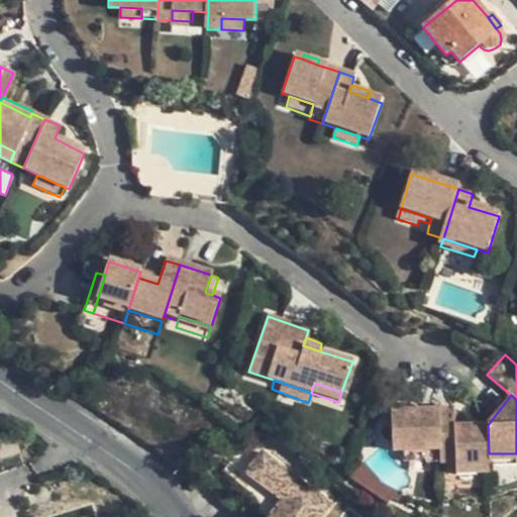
[(456,462),(456,464),(490,463),(489,453),(488,425),(455,425),(454,407),(439,408),(442,462),(456,462)]
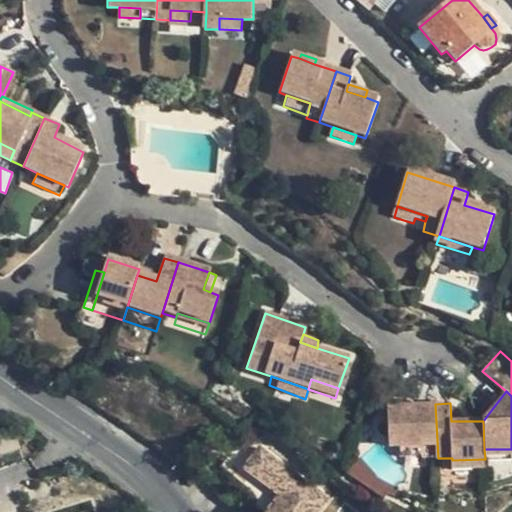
[(438,458),(435,404),(388,406),(389,445),(400,445),(400,444),(421,444),(422,456),(422,459),(438,458)]
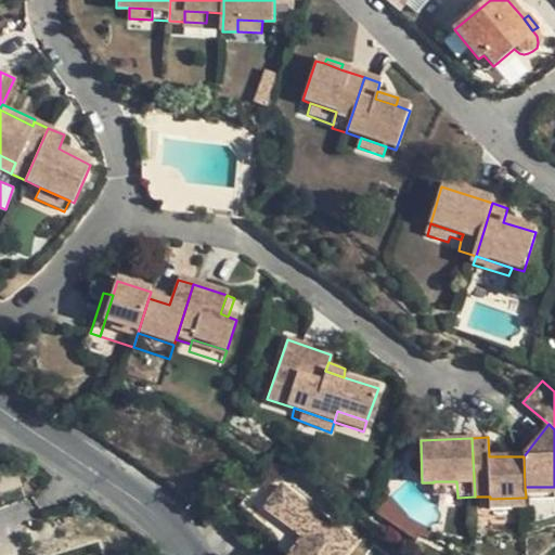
[(434,495),(457,494),(456,481),(434,481),(434,482),(434,495)]
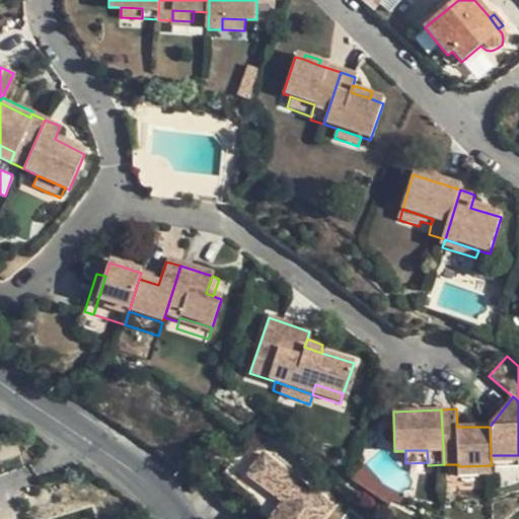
[(315,518),(328,502),(261,451),(243,475),(281,502),(268,518),(315,518)]
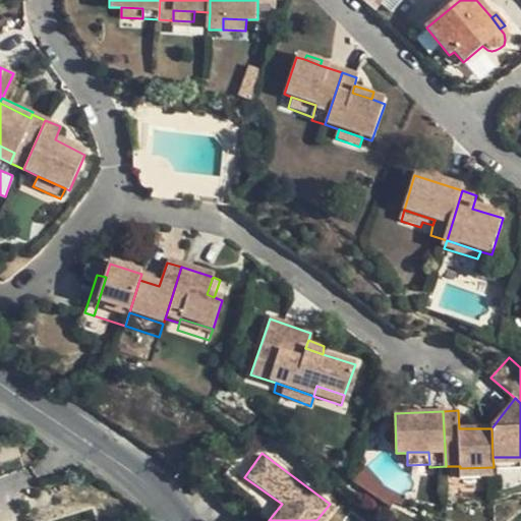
[(520,465),(520,457),(493,457),(494,467),(520,465)]
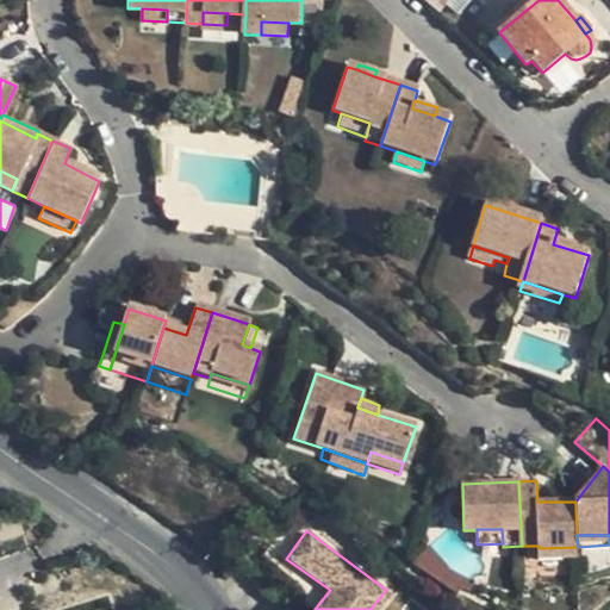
[(578,558),(578,547),(539,548),(539,559),(578,558)]
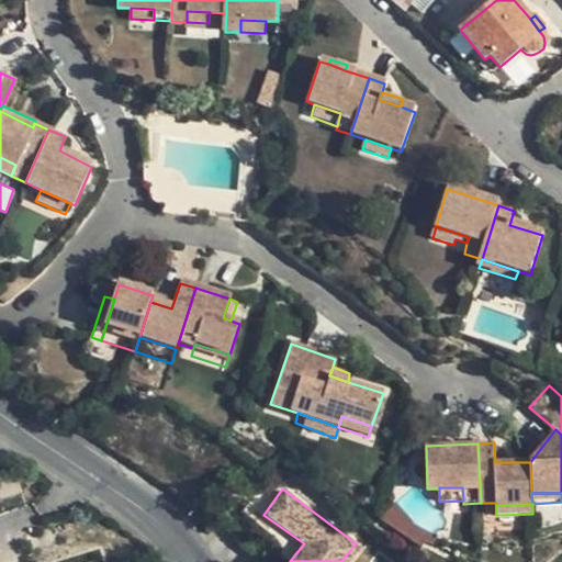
[(439,536),(428,529),(424,537),(436,544),(439,536)]
